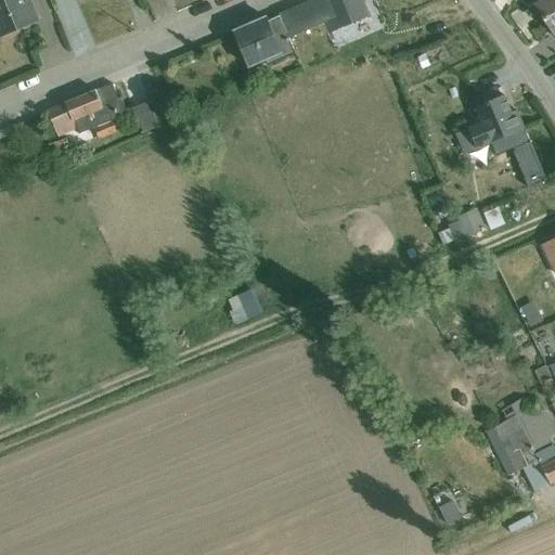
[(0,0),(0,36),(37,21),(28,0),(0,0)]
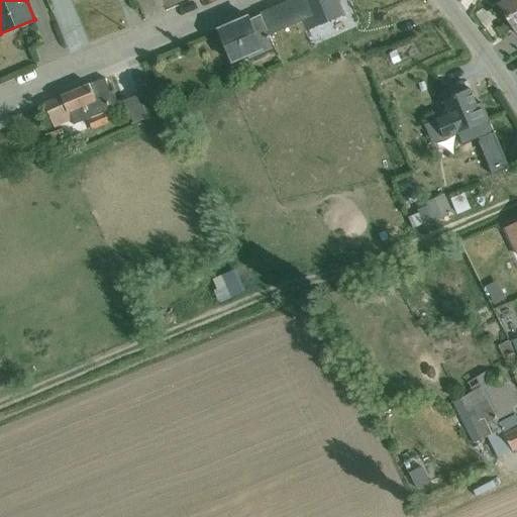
[(298,0),(291,0),(261,14),(262,16),(273,13),(272,12),(298,0)]
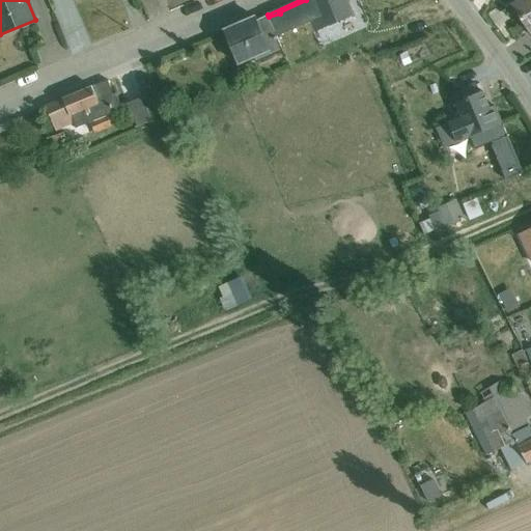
[(280,14),(269,17),(277,36),(310,23),(314,33),(354,16),(346,0),(306,0),(279,12),(280,14)]
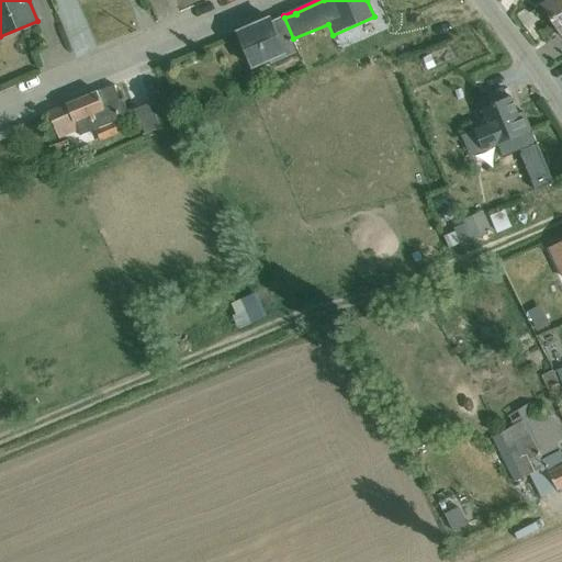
[(561,0),(550,0),(542,6),(561,36),(561,34),(561,0)]
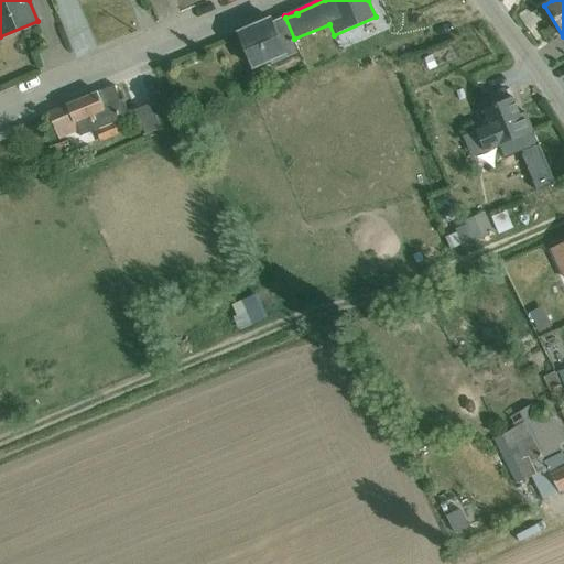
[(294,39),(285,18),(273,23),(271,19),(239,33),(255,69),(270,63),(272,67),(301,55),(294,39)]
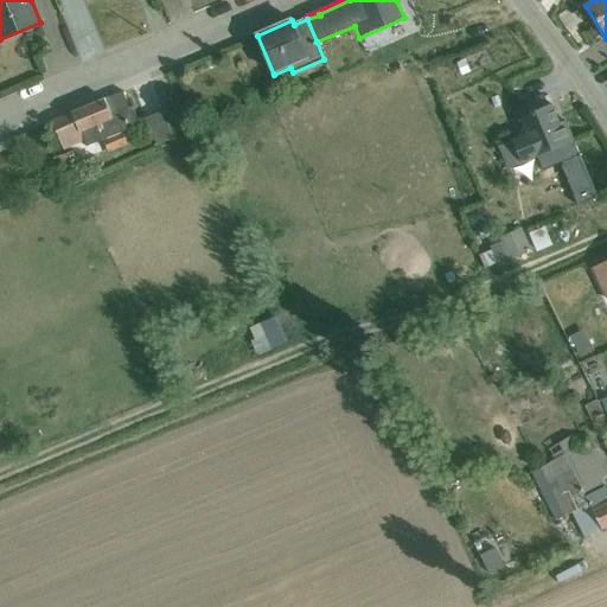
[(123,93),(52,122),(64,151),(84,142),(87,147),(103,140),(109,153),(129,145),(125,132),(140,126),(133,107),(129,108),(123,94),(123,93)]
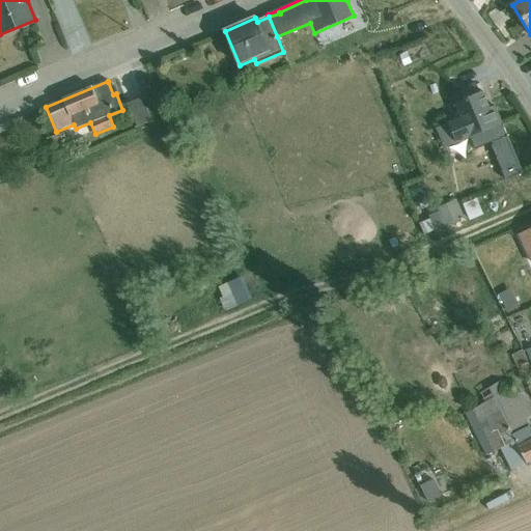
[(471,138),(502,124),(495,107),(491,109),(483,92),(480,93),(476,84),(463,89),(467,100),(455,105),(460,119),(437,129),(445,148),(456,143),(456,144),(471,138)]
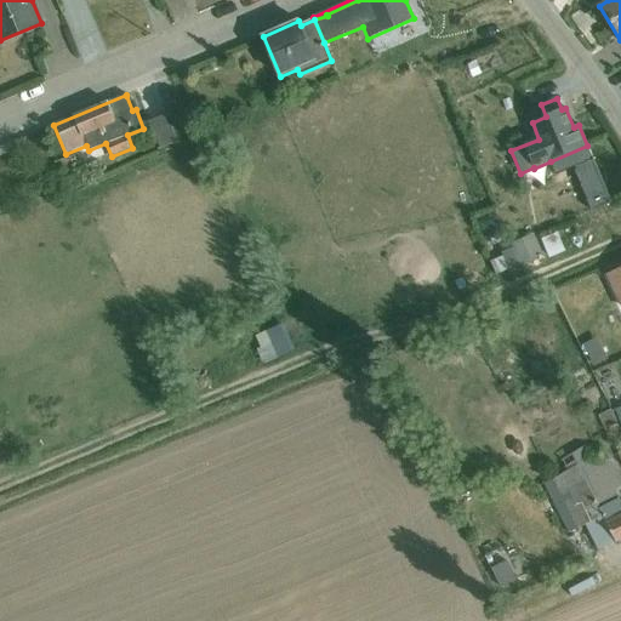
[(183,107),(166,114),(178,142),(195,136),(183,107)]
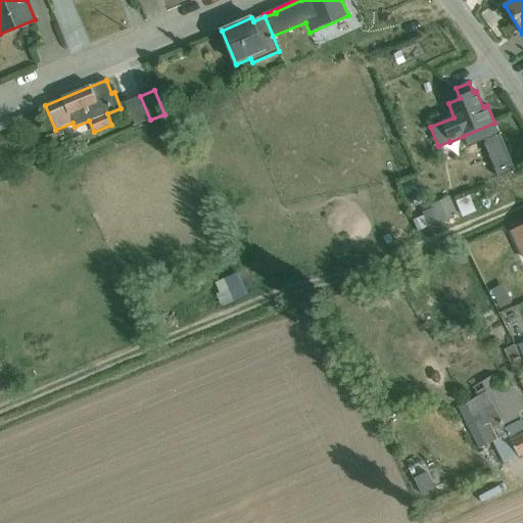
[(150,120),(140,96),(126,101),(136,126),(150,120)]
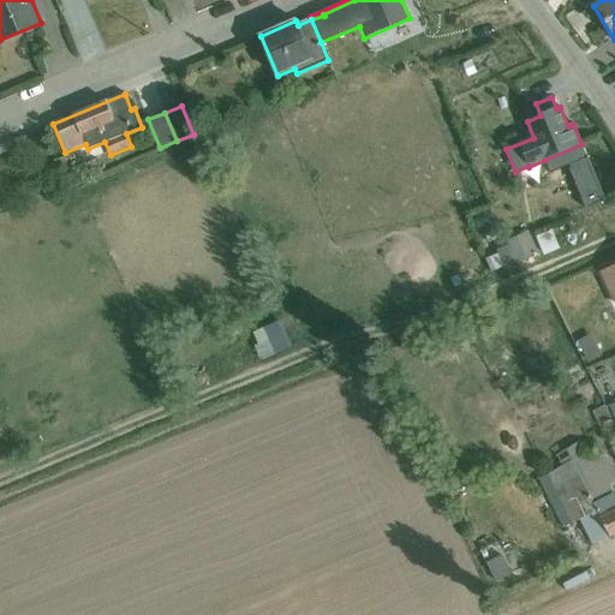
[(25,136),(0,145),(0,155),(19,148),(21,150),(29,148),(25,136)]
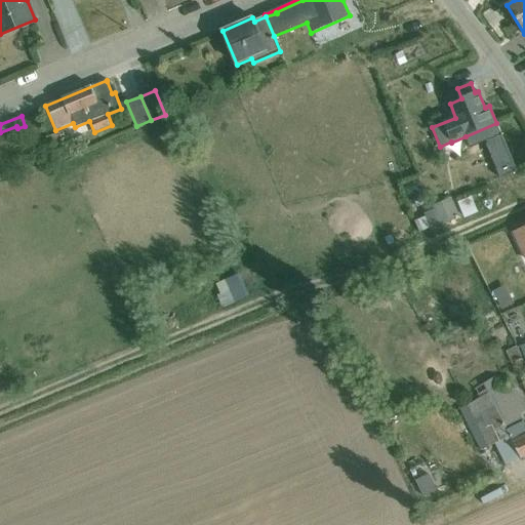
[(496,123),(466,136),(471,148),(501,134),(496,123)]
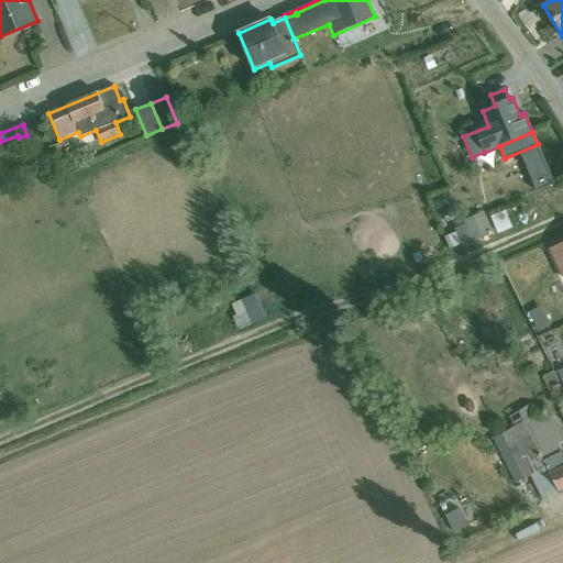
[(68,141),(50,148),(58,169),(76,162),(68,141)]
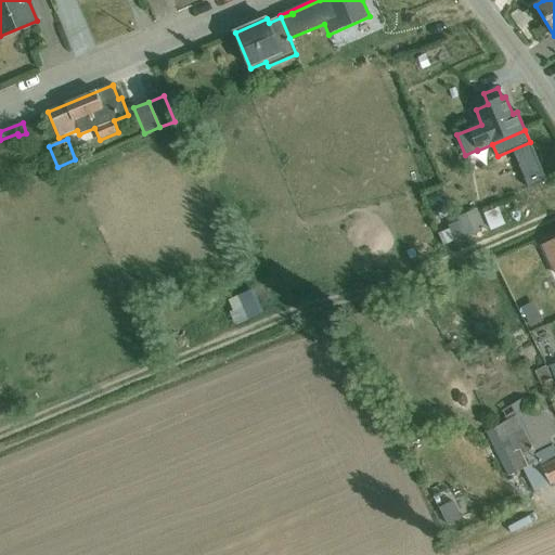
[(457,222),(449,227),(455,240),(485,227),(475,207),(455,217),(457,222)]
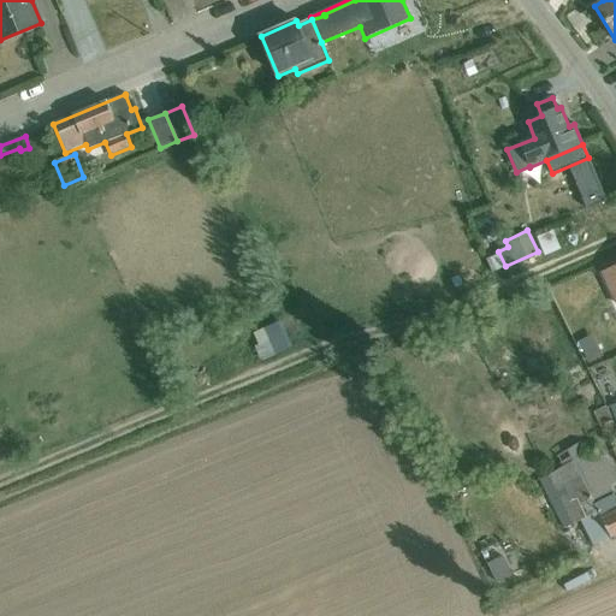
[(615,265),(603,272),(615,297),(615,265)]
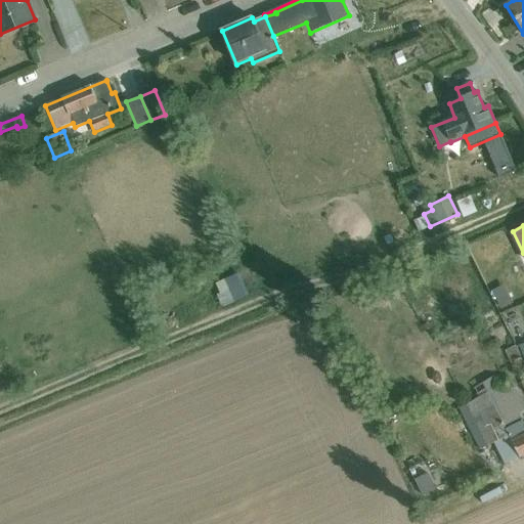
[(238,274),(215,282),(218,293),(215,294),(220,307),(248,297),(238,274)]
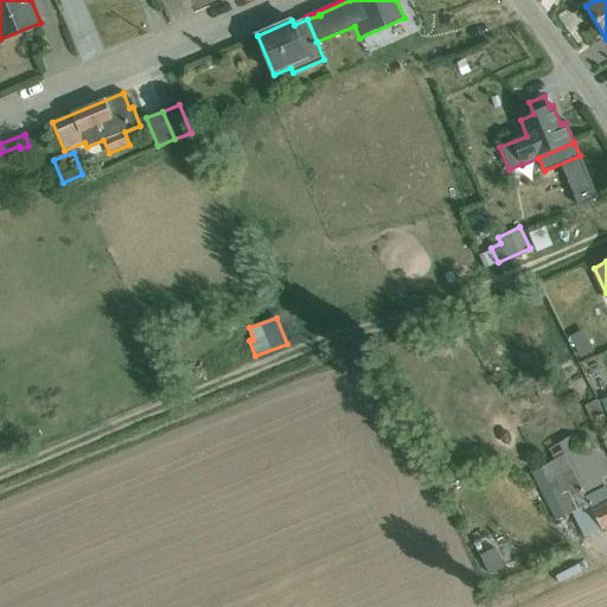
[(598,401),(586,407),(593,422),(605,415),(598,401)]
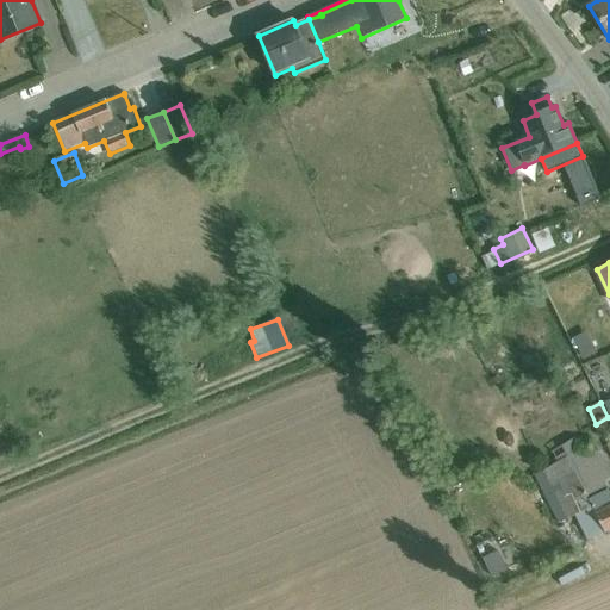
[(609,442),(607,443),(609,450),(609,492),(603,480),(609,475),(592,441),(580,449),(574,439),(552,453),(556,462),(543,471),(552,489),(541,493),(547,506),(559,500),(567,520),(580,514),(591,539),(597,536),(609,529),(609,442)]
